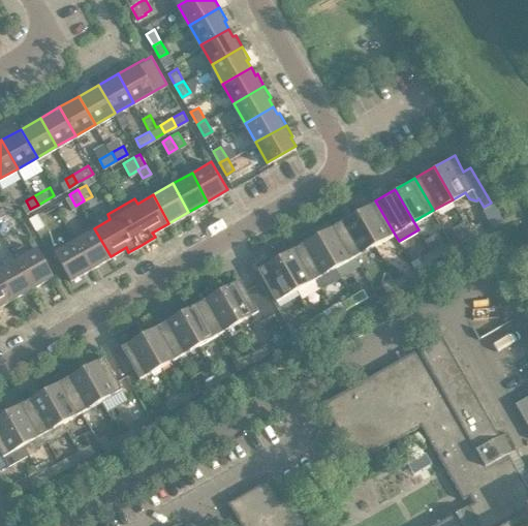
[(394,233),(375,200),(356,211),(375,243),(394,233)]
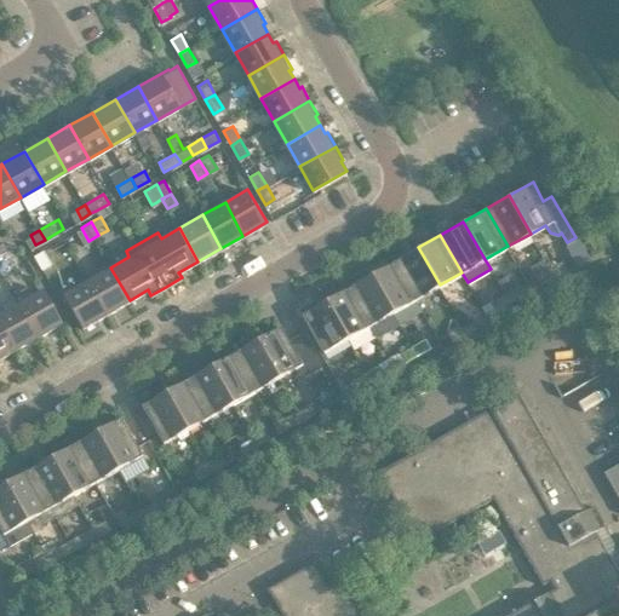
[(0,255),(12,248),(7,239),(0,242),(0,255)]
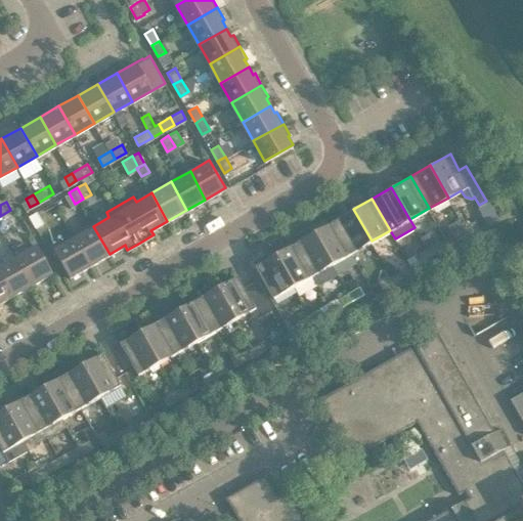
[(40,223),(47,219),(41,208),(33,212),(40,223)]
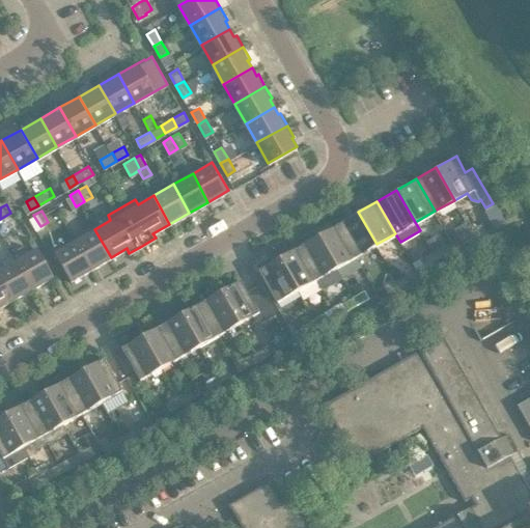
[(358,212),(338,223),(356,255),(377,244),(358,212)]
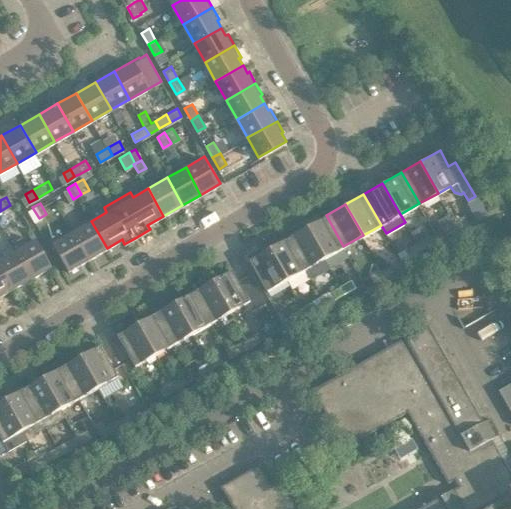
[(457,228),(468,221),(464,213),(453,220),(457,228)]
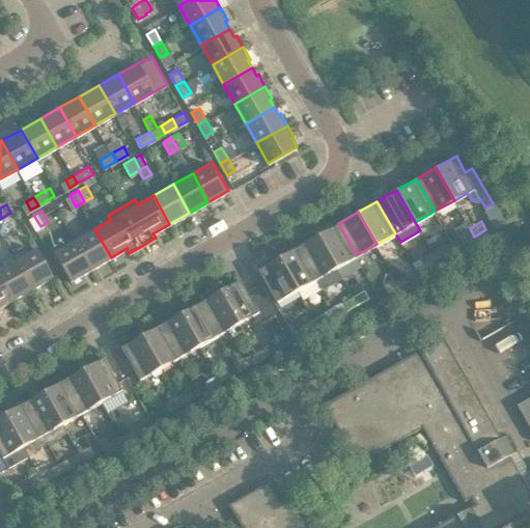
[(356,255),(338,223),(318,234),(336,267),(356,255)]
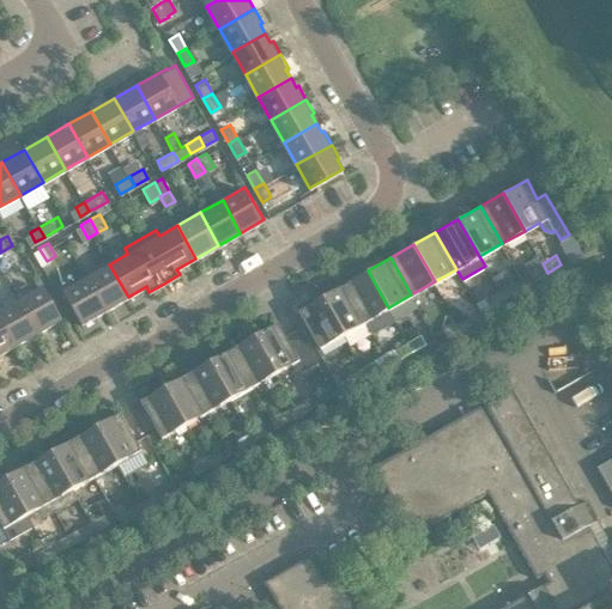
[(534,280),(547,273),(543,263),(529,270),(534,280)]
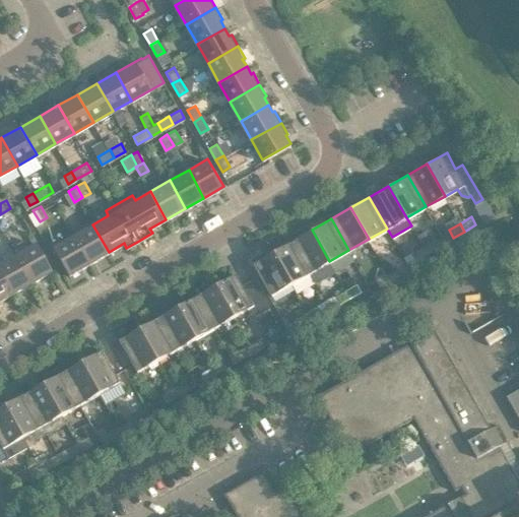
[(109,252),(92,224),(73,235),(89,263),(109,252)]
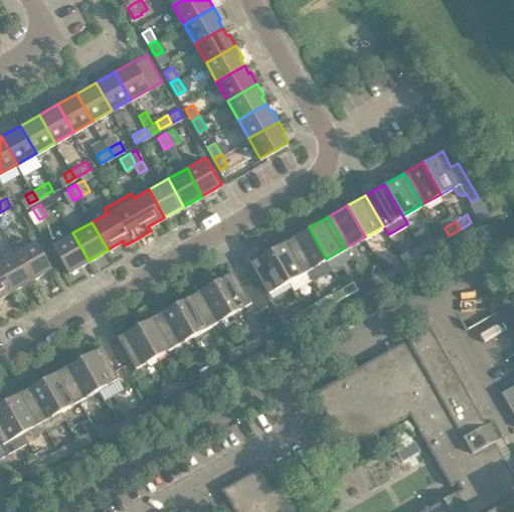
[(290,238),(308,270),(313,278),(331,268),(326,259),(309,227),(290,238)]
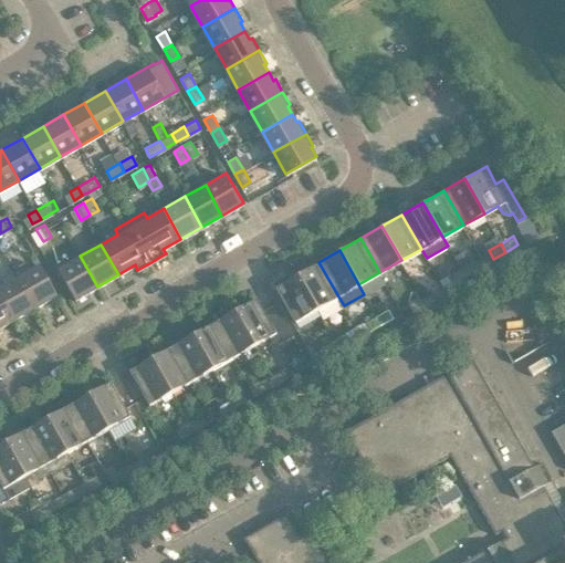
[(97,287),(80,256),(58,268),(75,299),(97,287)]
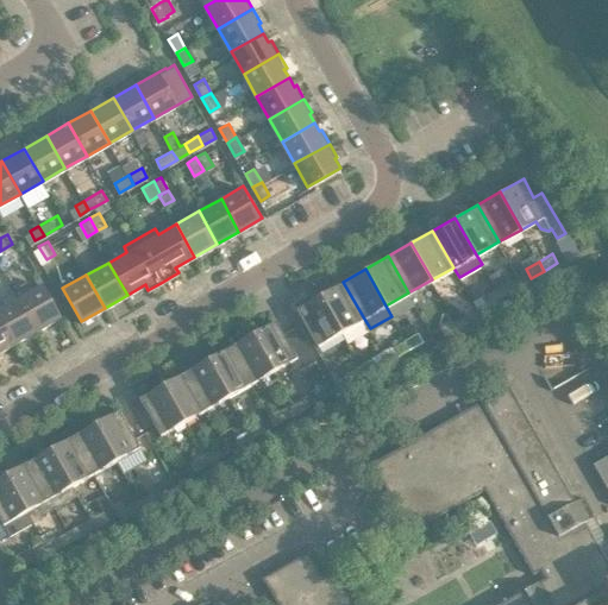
[(500,296),(513,289),(507,279),(494,287),(500,296)]
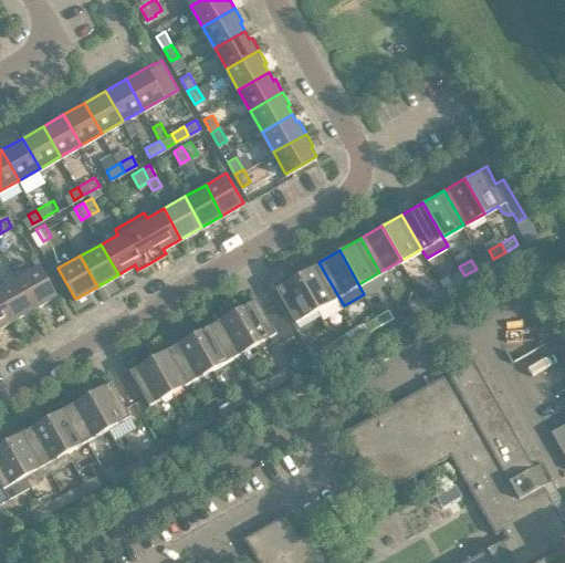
[(338,296),(318,262),(297,273),(317,309),(338,296)]
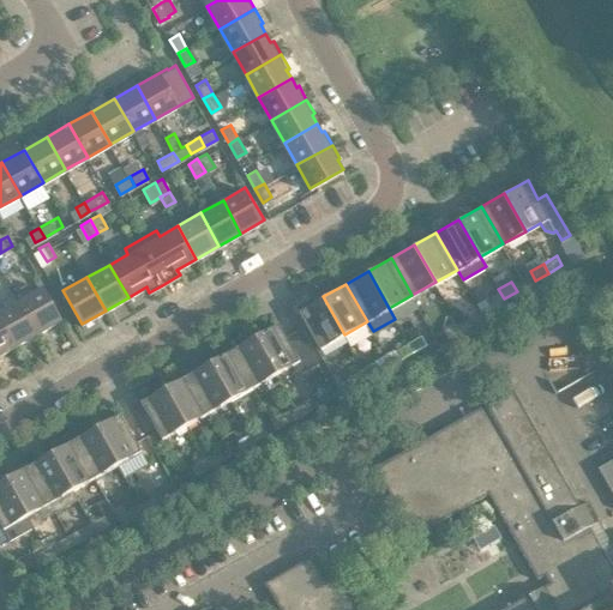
[(38,332),(61,319),(43,285),(19,299),(38,332)]
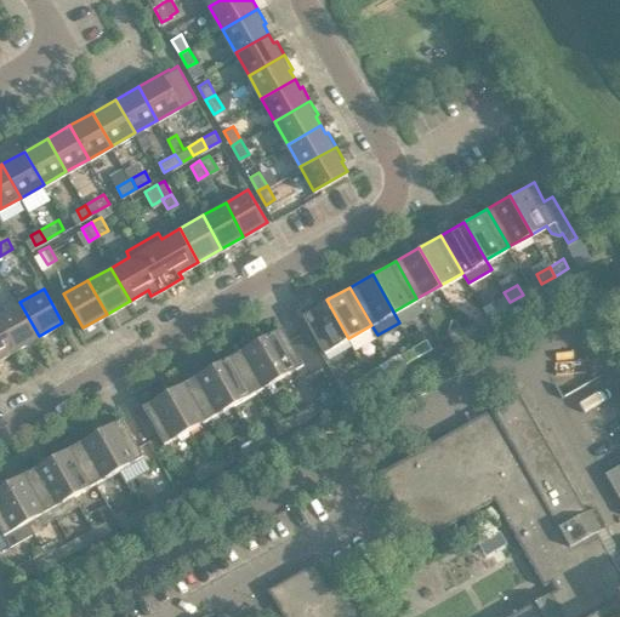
[(496,309),(510,302),(504,292),(490,300),(496,309)]
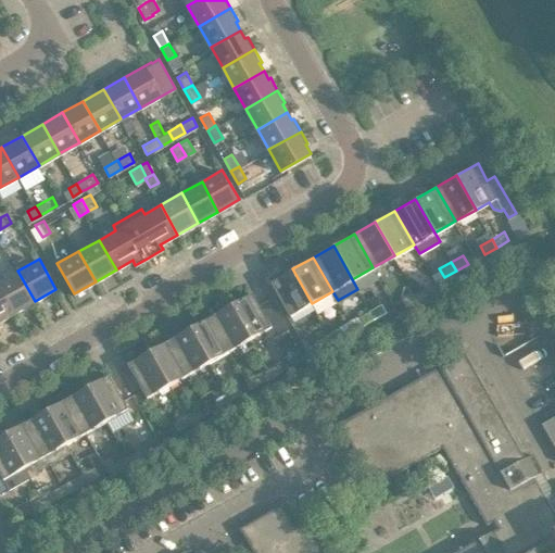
[(312,303),(292,268),(270,280),(290,315),(312,303)]
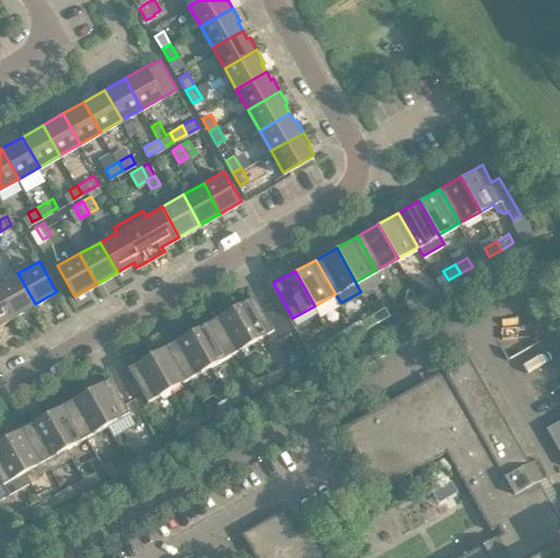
[(35,304),(18,273),(0,283),(0,291),(14,316),(35,304)]
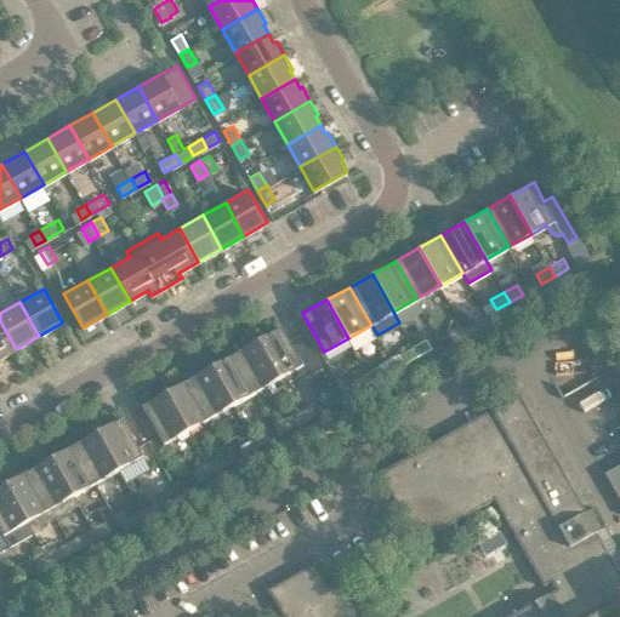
[(468,333),(481,326),(476,318),(462,325),(468,333)]
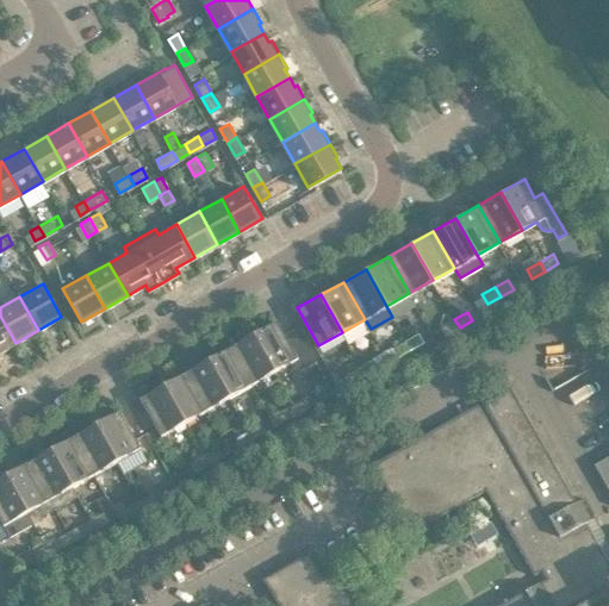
[(0,316),(0,357),(0,358),(0,357),(0,350),(16,343),(0,316)]
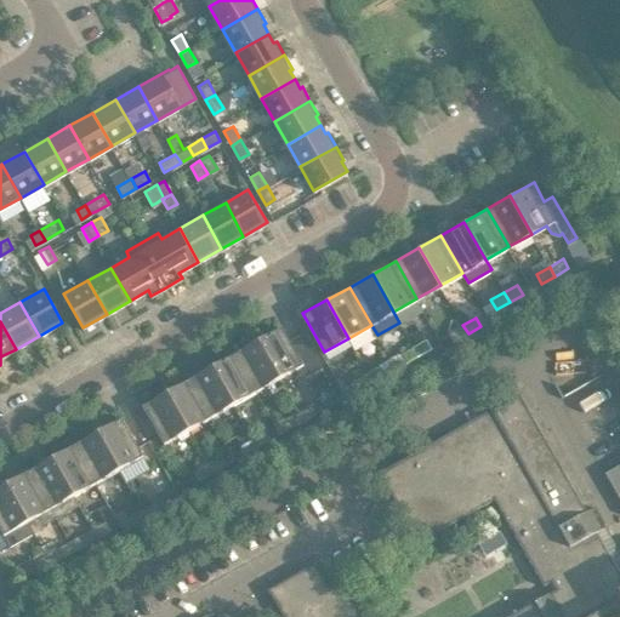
[(282,325),(257,340),(279,377),(296,367),(300,373),(306,375),(322,366),(302,331),(289,338),(282,325)]
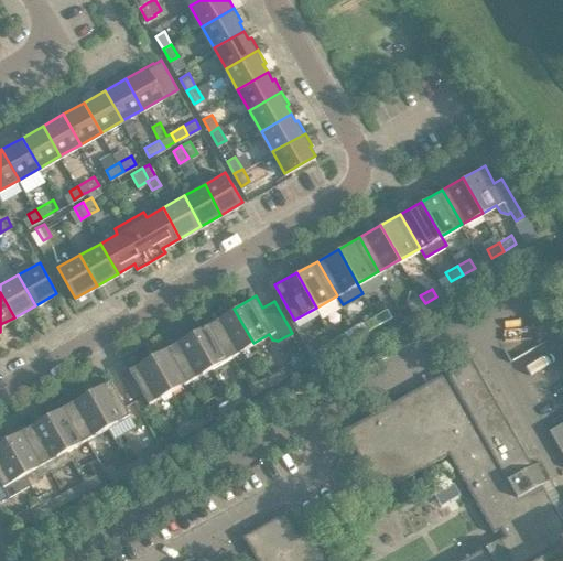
[(412,311),(425,303),(420,295),(408,302),(412,311)]
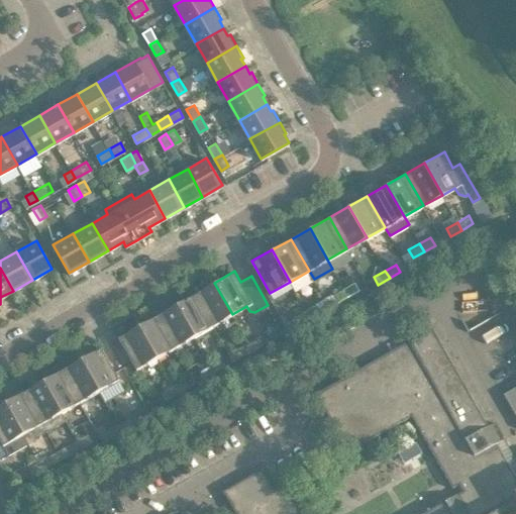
[(347,295),(358,289),(354,281),(343,287),(347,295)]
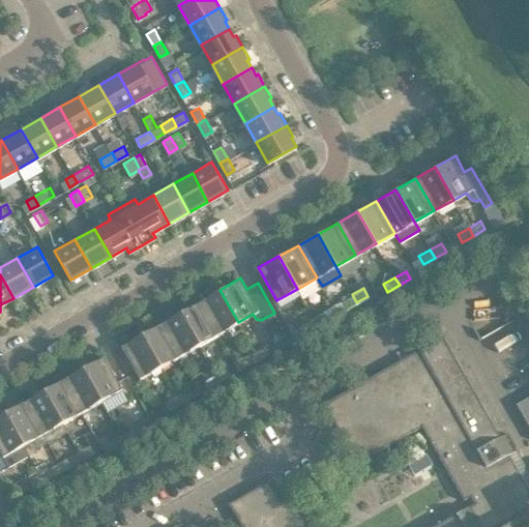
[(238,322),(219,290),(200,300),(218,333),(238,322)]
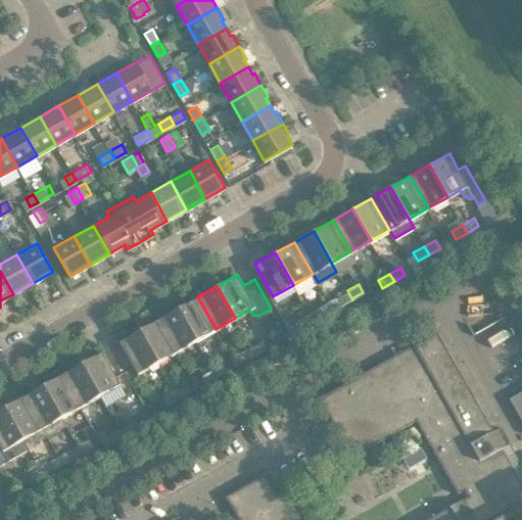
[(340,304),(351,298),(347,290),(336,297),(340,304)]
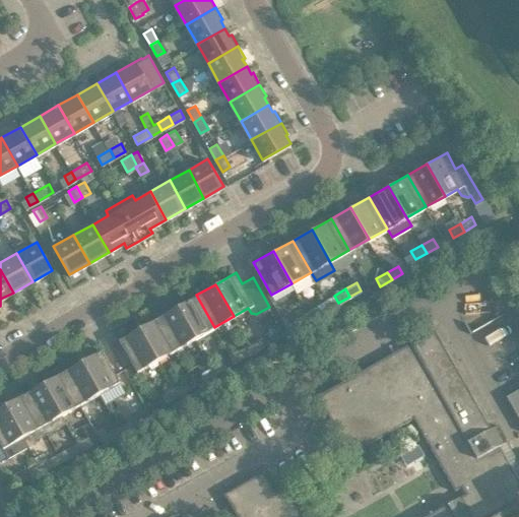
[(214,327),(196,295),(178,306),(195,337),(214,327)]
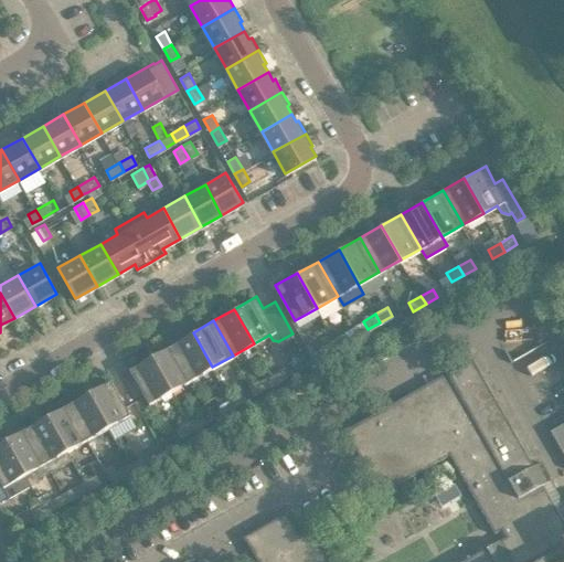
[(339,346),(351,339),(346,331),(333,338),(339,346)]
